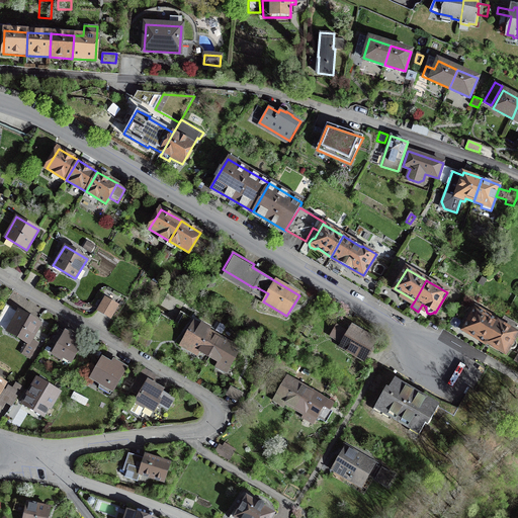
[(118,305),(105,297),(97,311),(110,318),(118,305)]
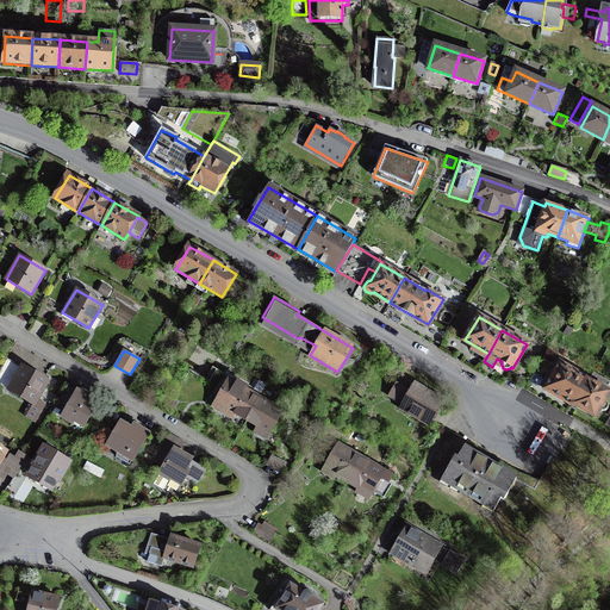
[(37,400),(49,381),(23,366),(22,367),(6,358),(0,368),(0,384),(32,403),(25,415),(36,421),(45,404),(37,400)]
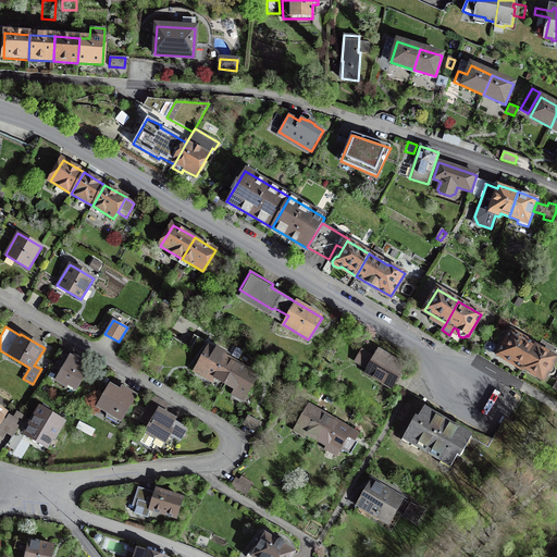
[(523,369),(536,347),(511,333),(498,354),(523,369)]
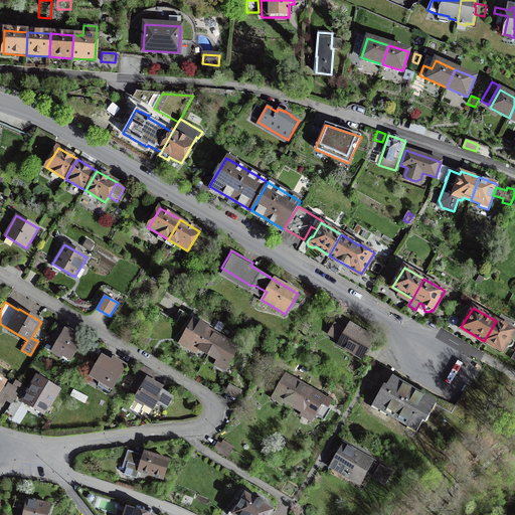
[(160,312),(155,321),(180,336),(192,317),(182,311),(176,322),(160,312)]
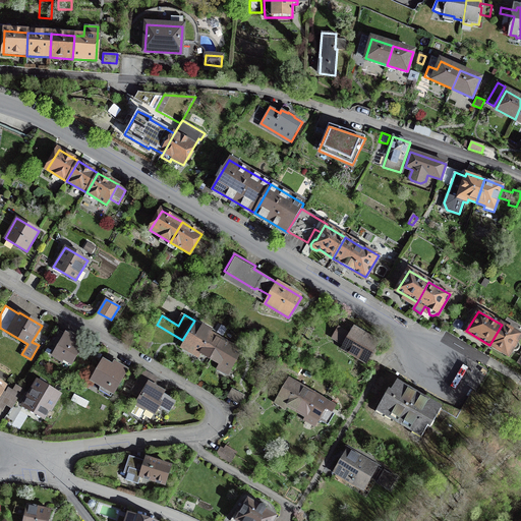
[(502,325),(489,345),(509,356),(512,350),(514,351),(516,351),(518,350),(520,347),(519,344),(517,342),(520,336),(516,333),(520,326),(507,319),(503,326),(502,325)]
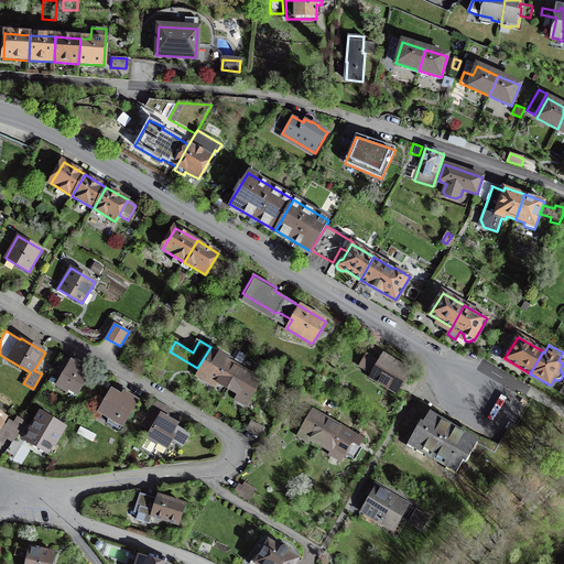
[(217,357),(209,353),(198,371),(227,389),(239,368),(227,361),(229,358),(219,353),(217,357)]
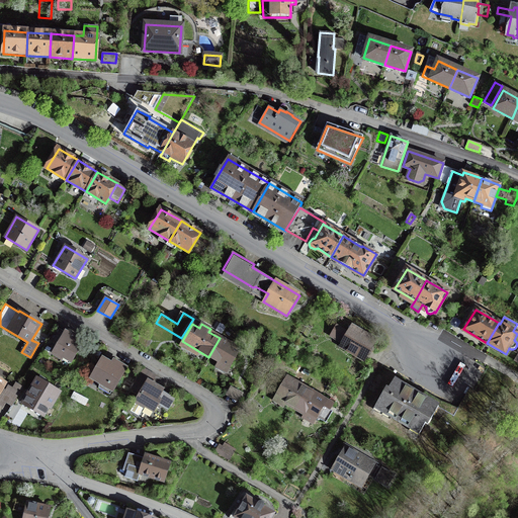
[(364,361),(376,340),(351,326),(340,347),(364,361)]
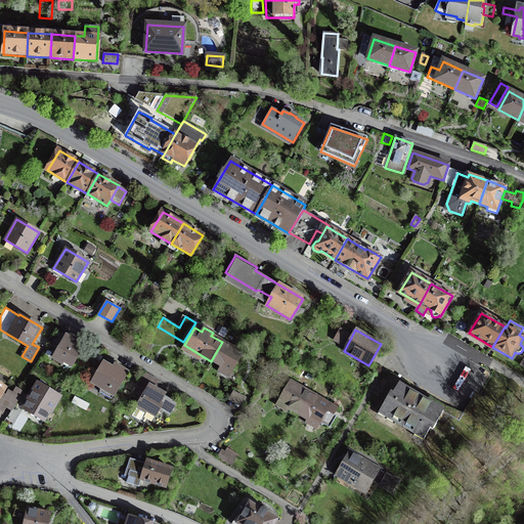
[(58,332),(44,355),(53,359),(54,357),(63,362),(64,360),(73,365),(82,350),(80,349),(82,345),(58,332)]
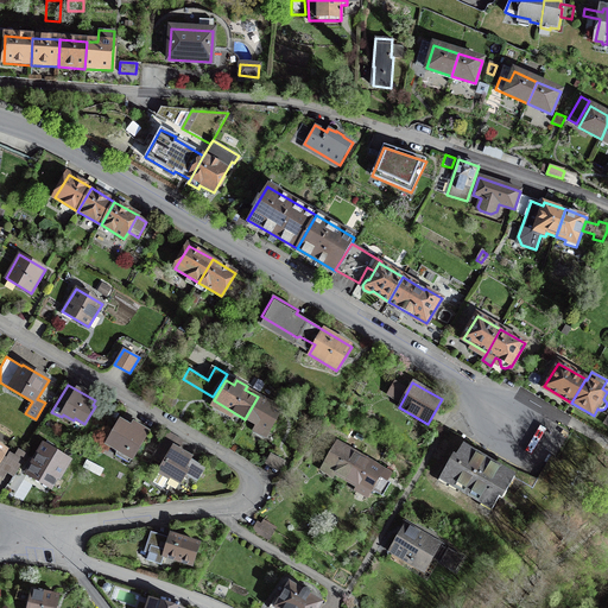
[(392,385),(387,393),(397,398),(401,390),(392,385)]
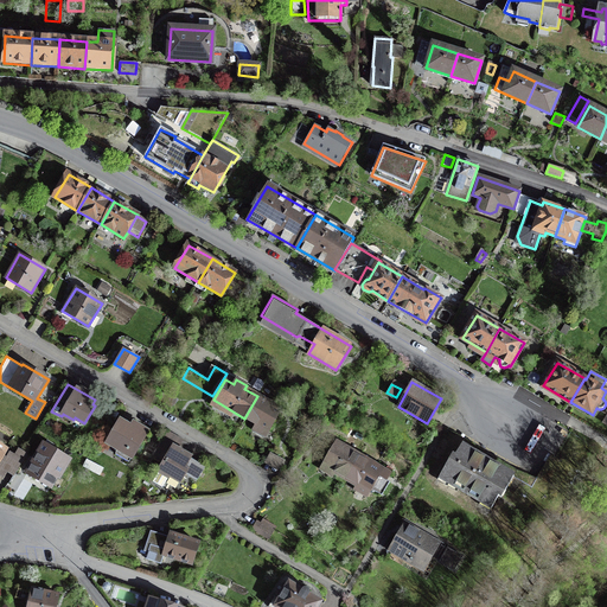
[(174,402),(163,395),(159,400),(171,408),(174,402)]
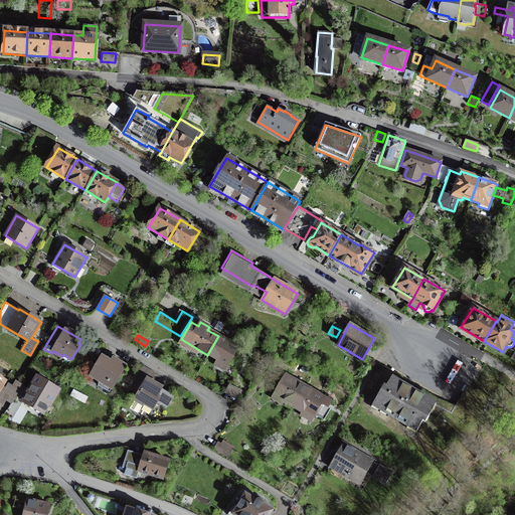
[(229,342),(218,336),(207,355),(227,366),(237,350),(232,347),(234,344),(230,342),(229,342)]
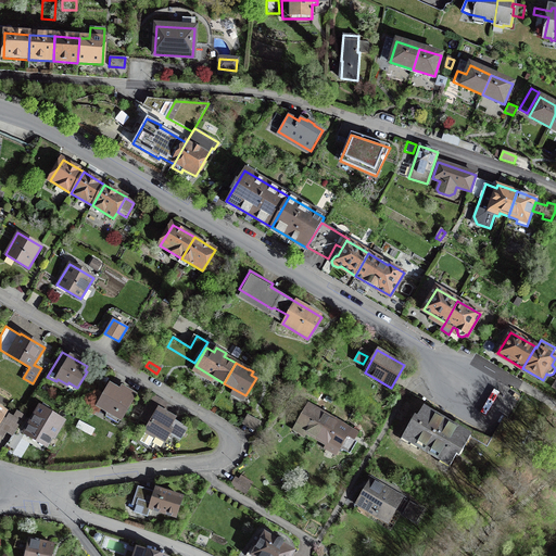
[(121,391),(111,384),(98,405),(108,411),(106,416),(118,422),(121,418),(122,419),(136,395),(123,388),(121,391)]
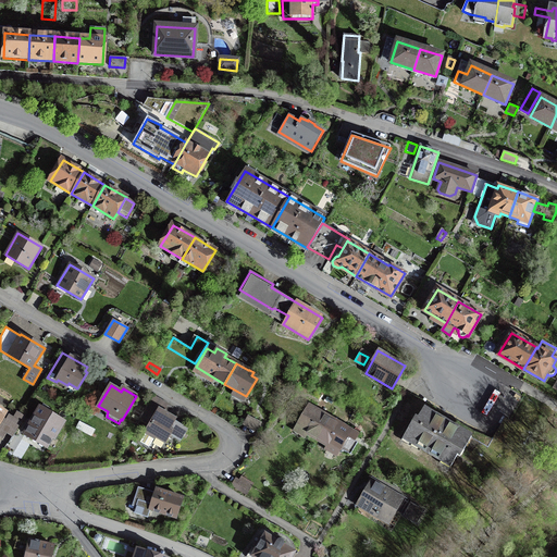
[(175,420),(150,405),(143,416),(152,422),(140,441),(149,446),(153,437),(155,438),(156,436),(165,442),(171,433),(181,438),(186,430),(173,421),(175,420)]
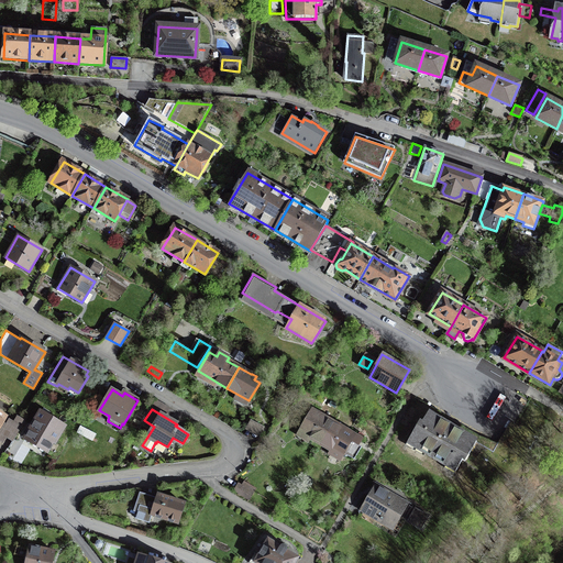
[(333,422),(311,410),(299,431),(322,443),(333,422)]
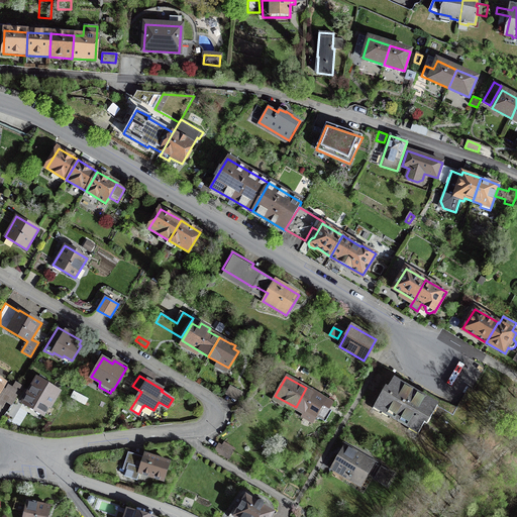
[(60,391),(37,378),(23,402),(33,408),(35,406),(44,412),(49,405),(50,406),(60,391)]
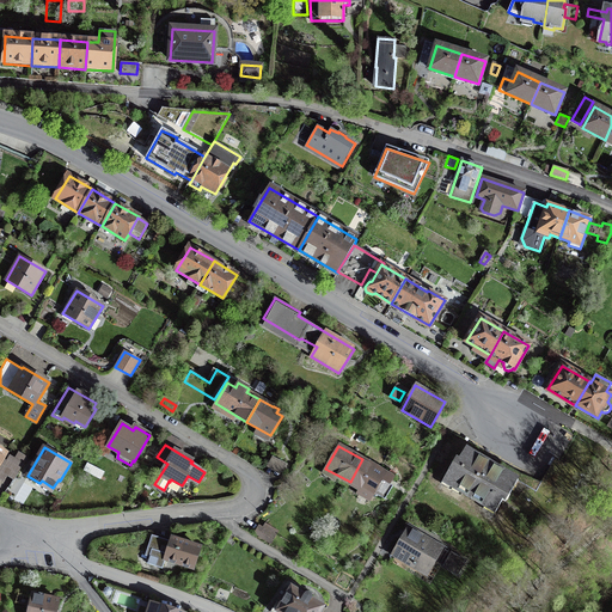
[(457,458),(444,481),(495,510),(502,500),(506,501),(518,479),(465,450),(459,459),(457,458)]
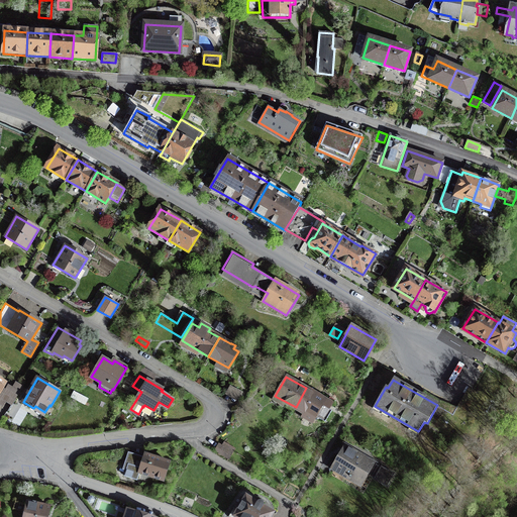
[(22,387),(16,383),(13,388),(8,386),(6,390),(2,388),(0,392),(0,404),(3,406),(6,401),(12,405),(18,395),(22,387)]
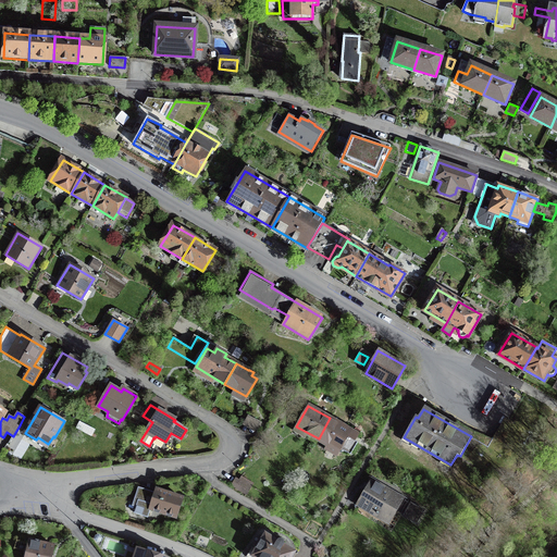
[(260,423),(248,416),(243,424),(255,432),(260,423)]
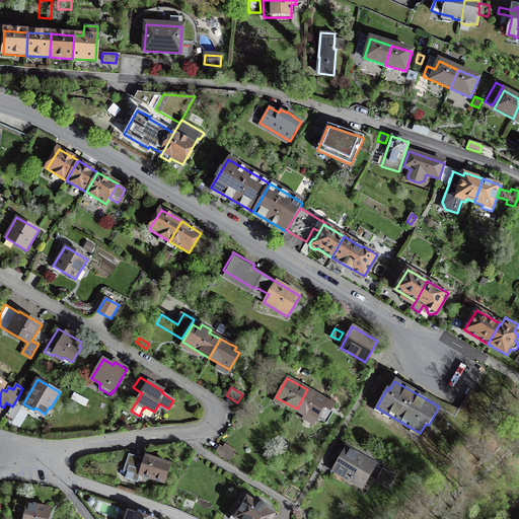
[(466,395),(474,400),(474,399),(478,393),(470,388),(466,395)]
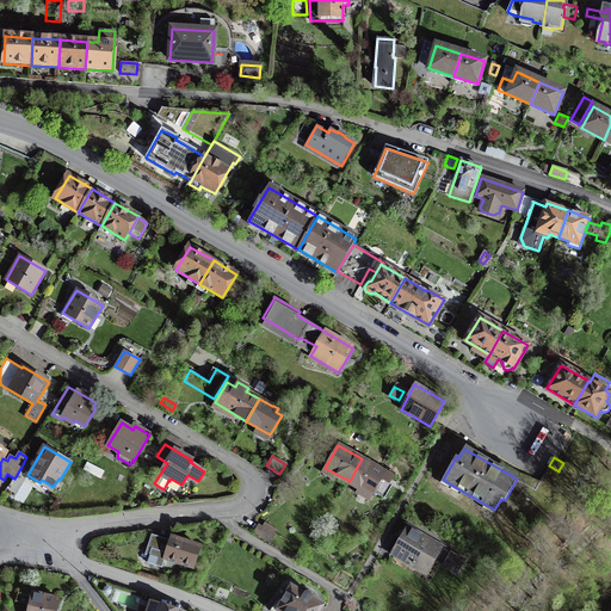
[(362,458),(350,481),(372,494),(374,492),(384,498),(392,485),(381,479),(386,471),(362,458)]
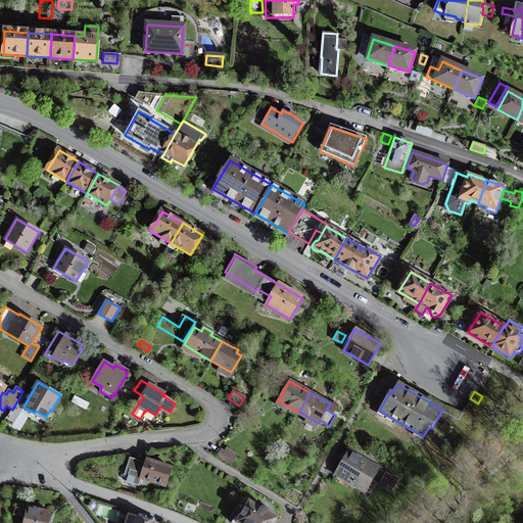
[(237,454),(227,447),(225,452),(222,449),(218,456),(231,464),(237,454)]
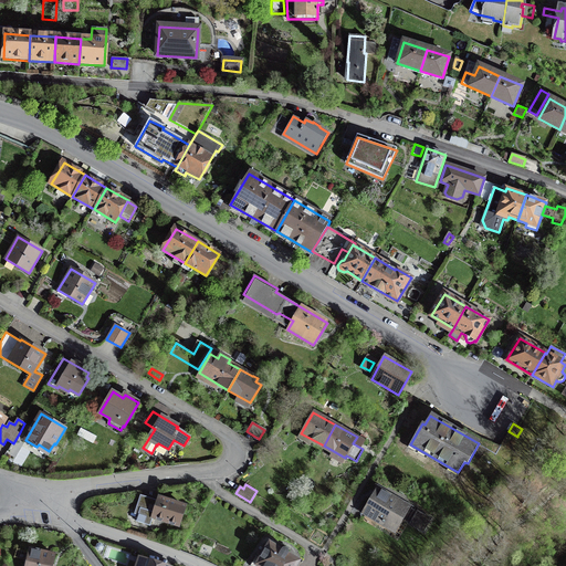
[(379,490),(365,514),(392,530),(407,505),(379,490)]
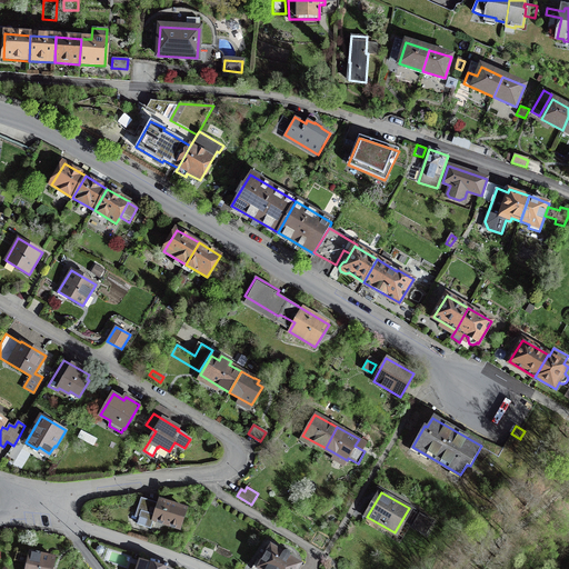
[(180,528),(187,509),(159,500),(157,506),(145,501),(142,507),(139,506),(138,511),(141,512),(137,523),(151,528),(153,519),(180,528)]
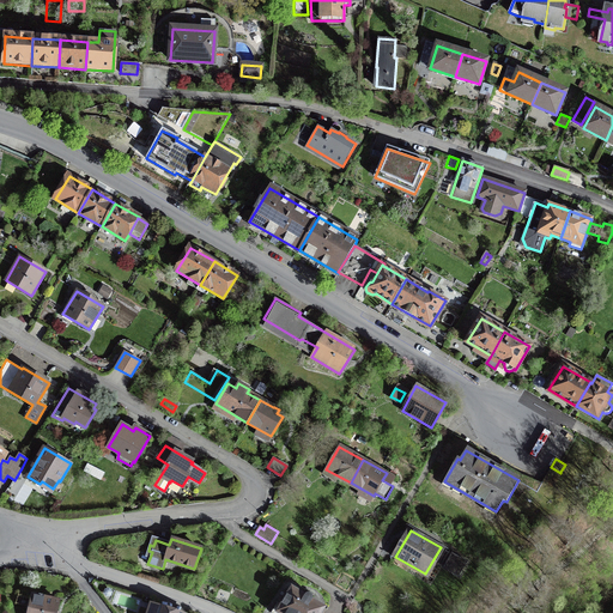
[(439,563),(455,572),(462,560),(445,551),(439,563)]
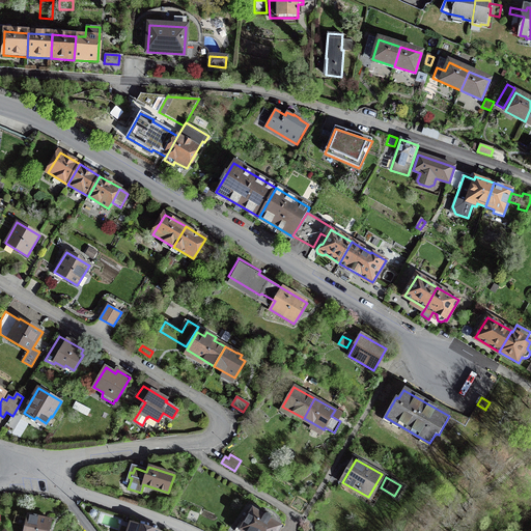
[(264,516),(253,509),(241,529),(238,527),(235,530),(234,530),(277,530),(280,526),(271,520),(271,519),(271,518),(271,515),(270,515),(268,514),(267,514),(266,515),(264,516)]
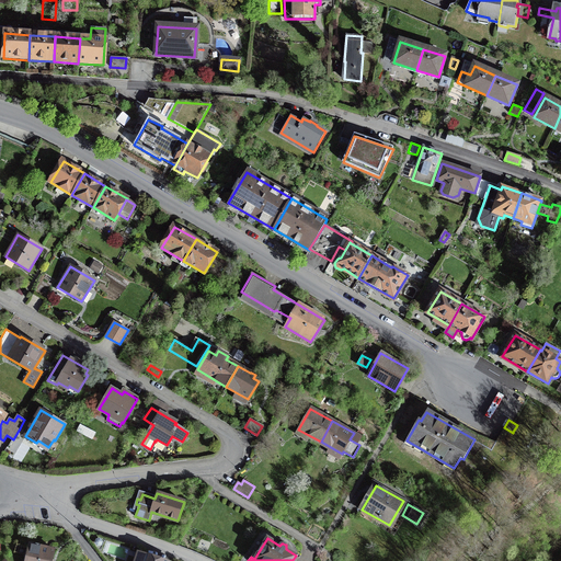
[(50,560),(54,551),(30,546),(26,560),(50,560)]
